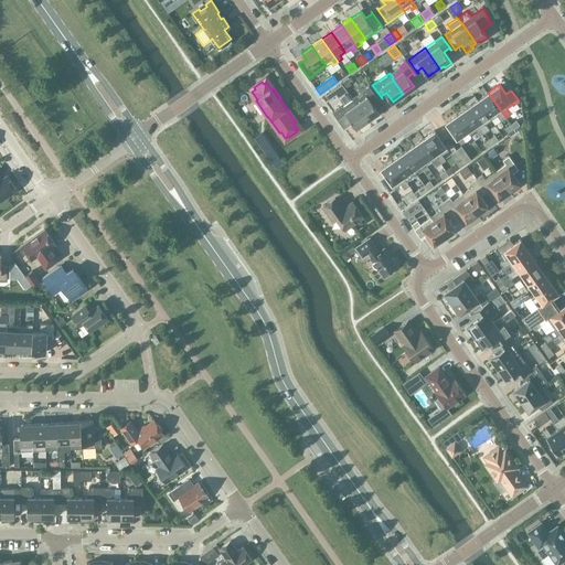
[(353,98),(368,119),(371,117),(372,118),(380,114),(372,103),(376,98),(379,100),(370,87),(353,98)]
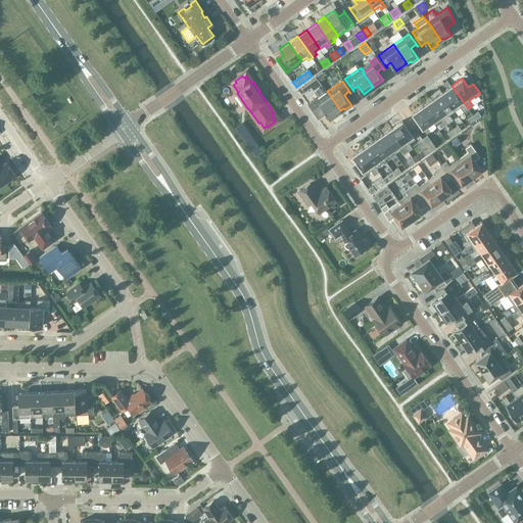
[(468,108),(452,86),(442,92),(455,110),(460,106),(464,111),(468,108)]
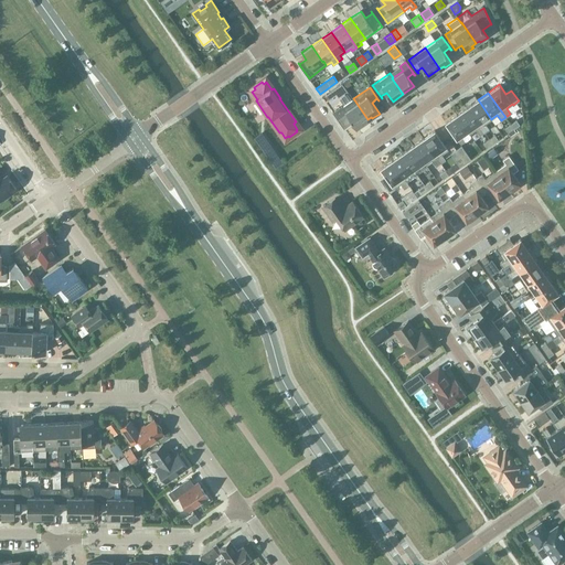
[(368,119),(353,98),(333,113),(343,128),(344,127),(344,126),(352,120),(358,129),(365,124),(363,123),(368,119)]
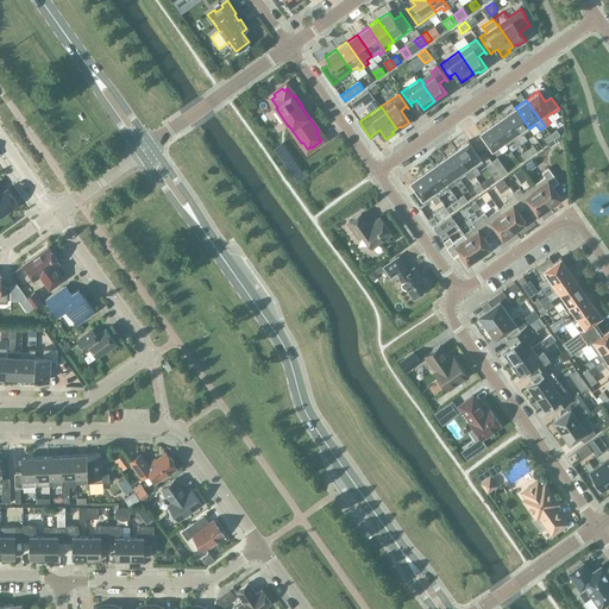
[(529,129),(515,107),(503,115),(522,142),(527,138),(523,132),(529,129)]
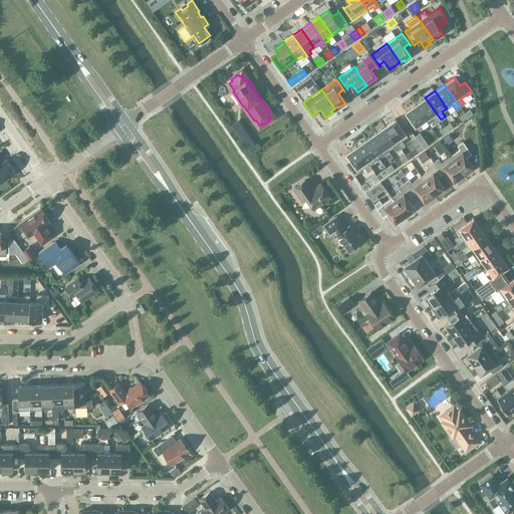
[(441,119),(425,97),(415,104),(425,118),(425,119),(427,122),(433,118),(436,122),(441,119)]
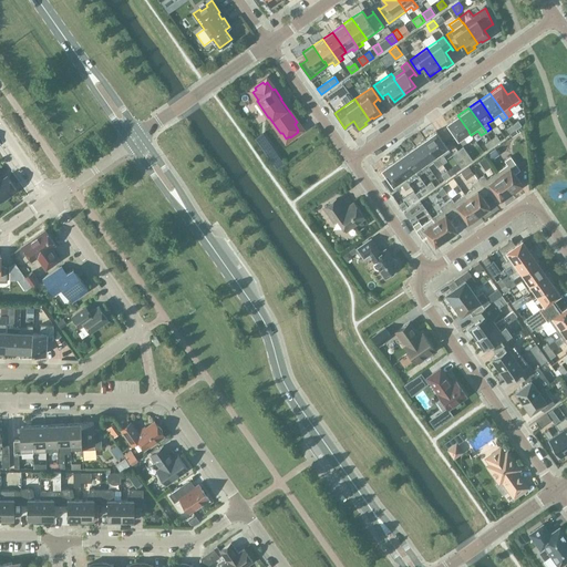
[(468,131),(457,115),(446,123),(457,138),(468,132),(468,131)]
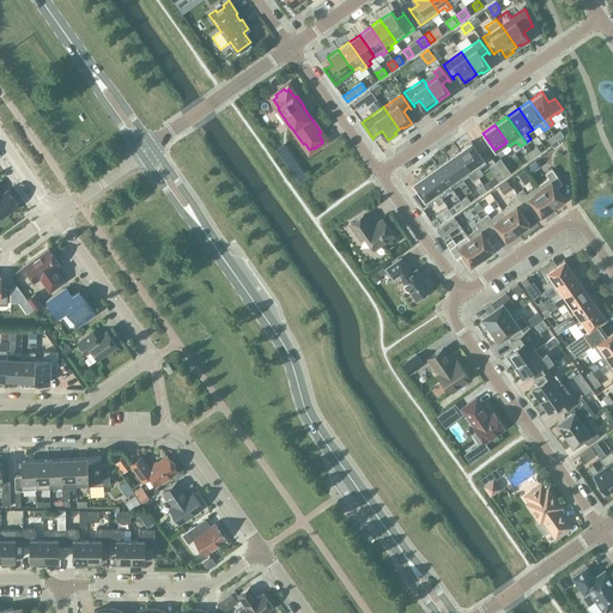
[(553,134),(558,140),(564,135),(560,129),(553,134)]
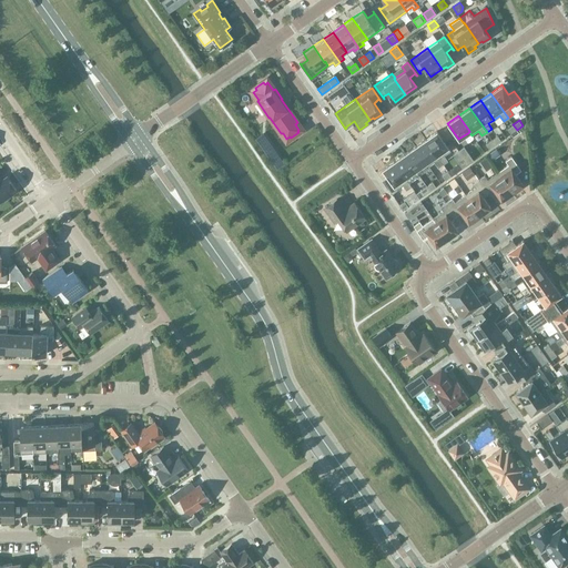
[(517,130),(513,124),(507,129),(513,137),(518,132),(517,130)]
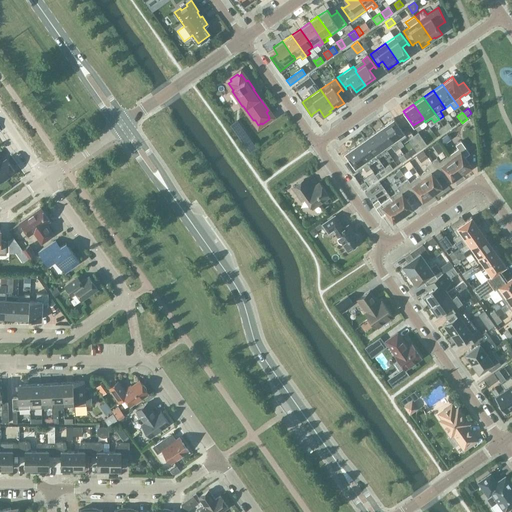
[(383,125),(399,147),(403,144),(400,139),(406,135),(393,118),(383,125)]
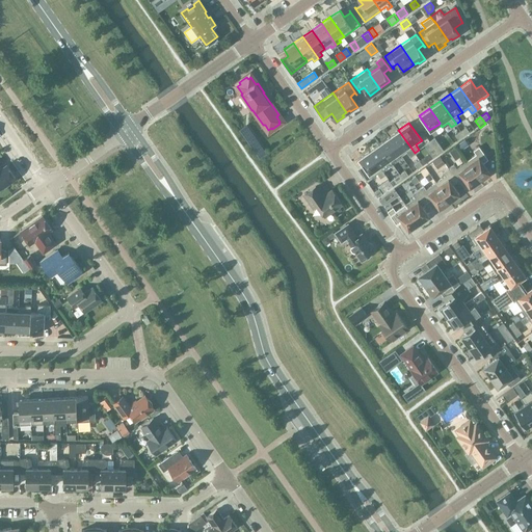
[(466,127),(460,131),(463,135),(469,132),(466,127)]
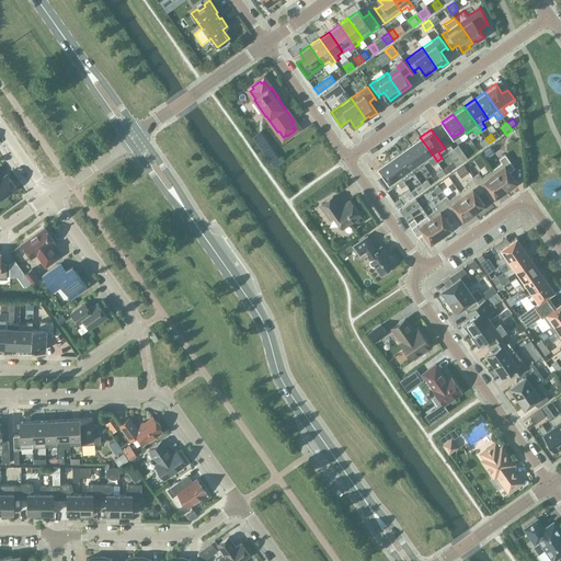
[(437,161),(420,137),(410,145),(423,163),(428,159),(433,164),(437,161)]
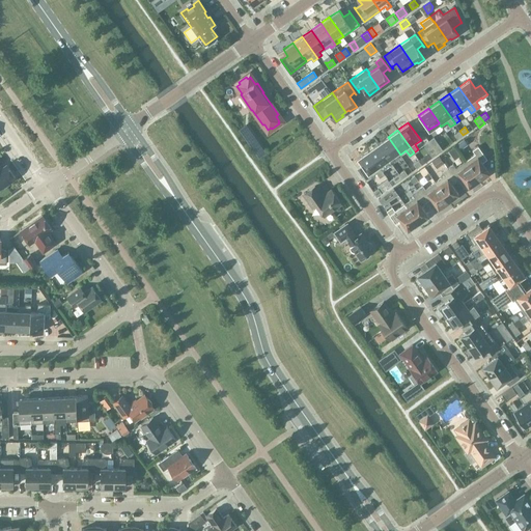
[(463,135),(459,131),(454,134),(457,139),(463,135)]
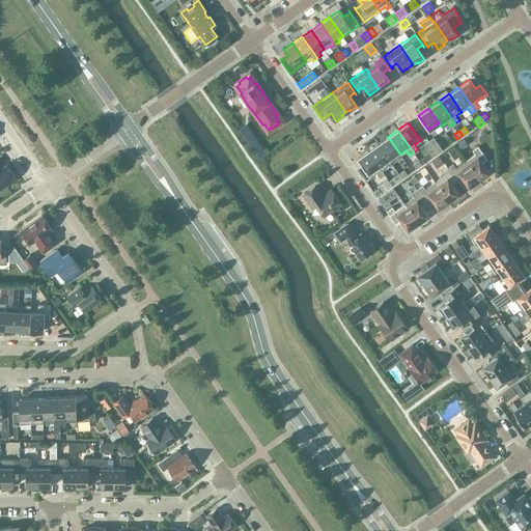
[(246,140),(250,145),(256,141),(252,136),(246,140)]
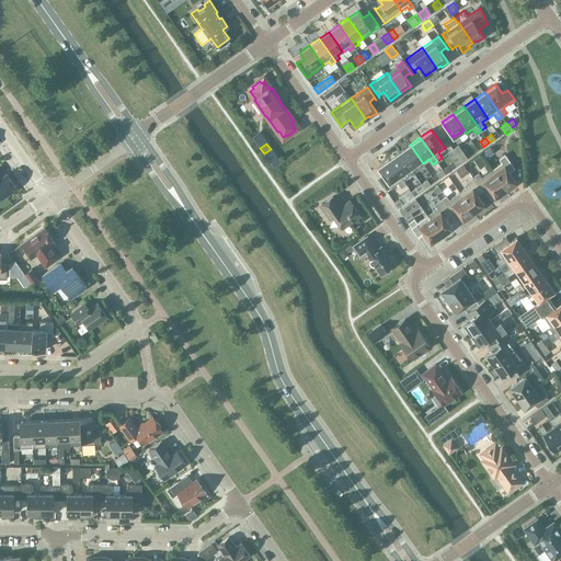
[(423,163),(410,145),(399,152),(413,172),(424,164),(423,163)]
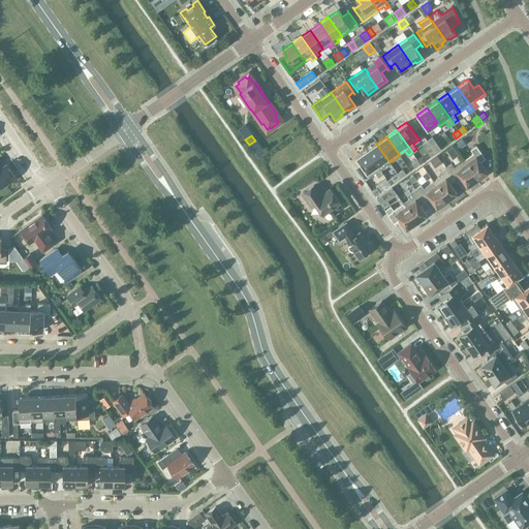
[(427,139),(436,153),(441,149),(432,136),(427,139)]
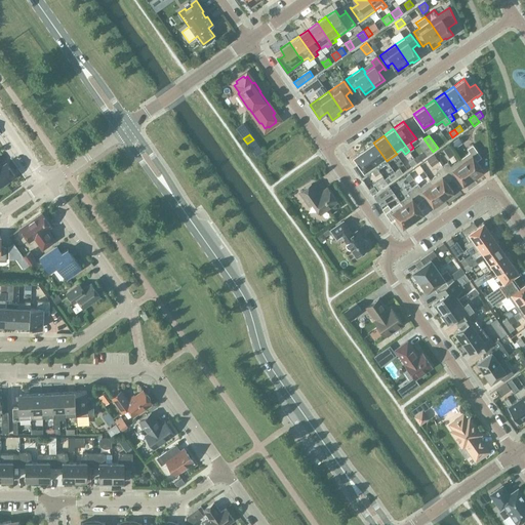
[(462,140),(459,136),(452,142),(455,146),(462,140)]
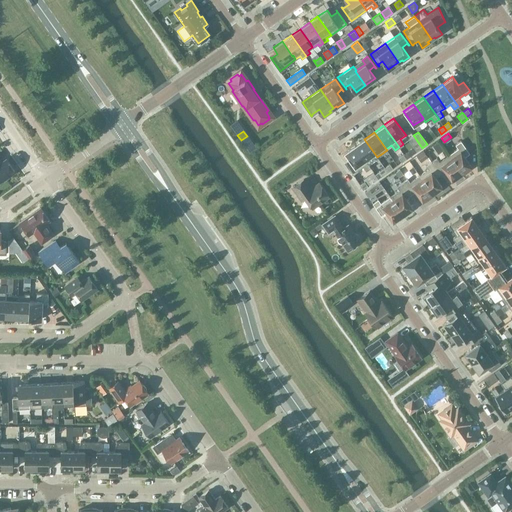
[(422,148),(413,135),(408,139),(417,151),(422,148)]
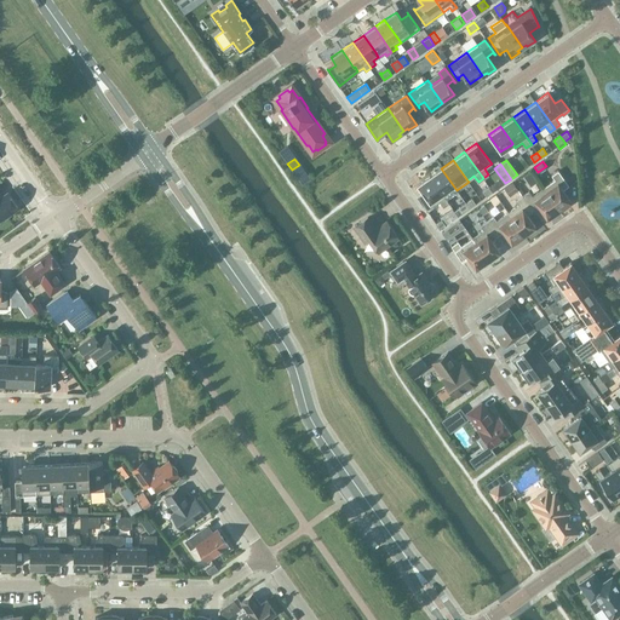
[(457,190),(441,168),(429,176),(446,199),(457,190)]
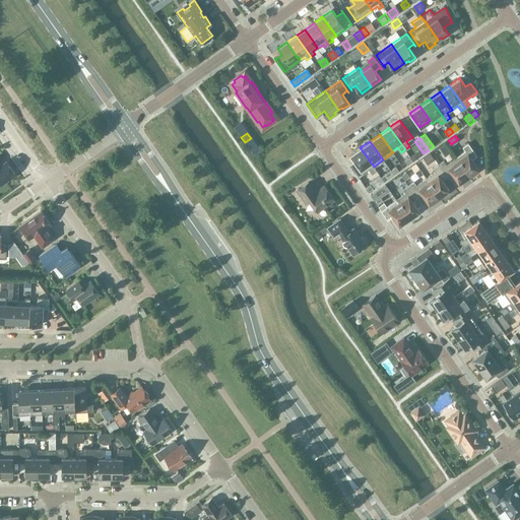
[(439,147),(445,156),(451,152),(445,143),(439,147)]
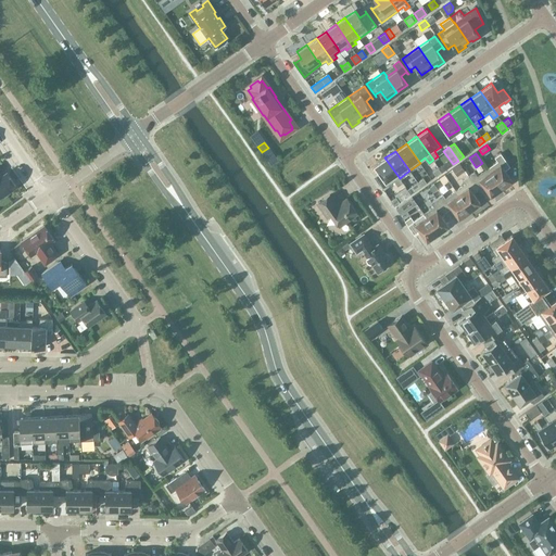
[(497,161),(488,168),(503,190),(509,185),(507,184),(512,180),(505,169),(509,166),(501,153),(494,156),(497,161)]
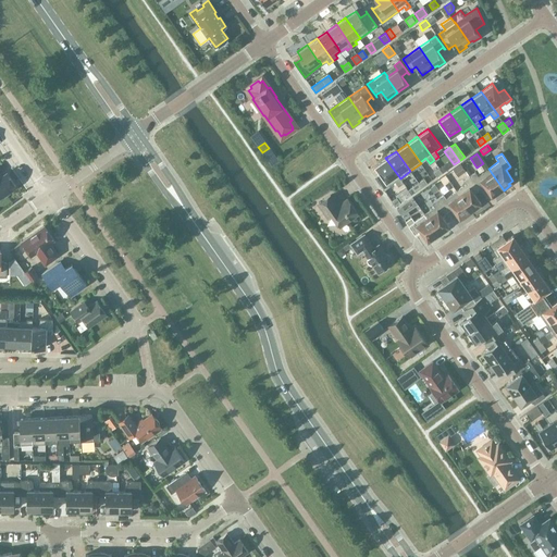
[(400,178),(385,158),(374,166),(381,175),(376,178),(383,189),(390,185),(388,185),(394,181),(398,186),(404,183),(400,178)]
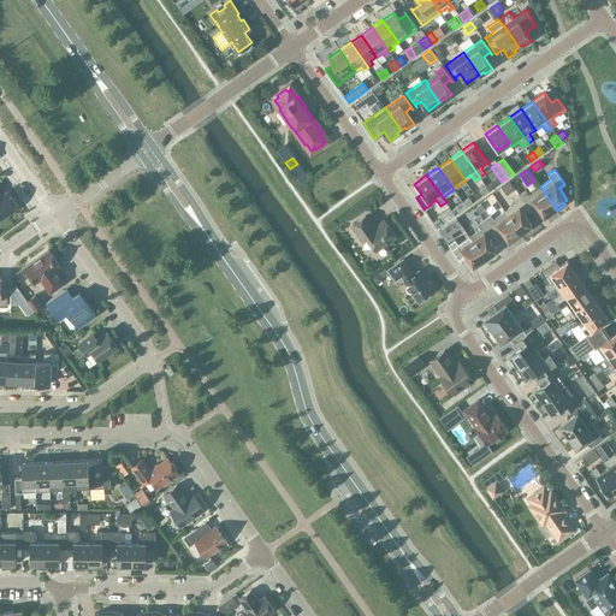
[(515,189),(509,181),(501,187),(507,195),(515,189)]
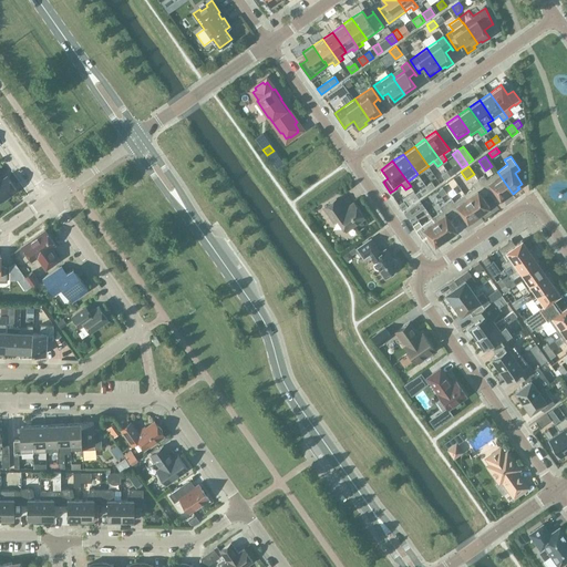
[(444,179),(451,175),(447,171),(441,174),(444,179)]
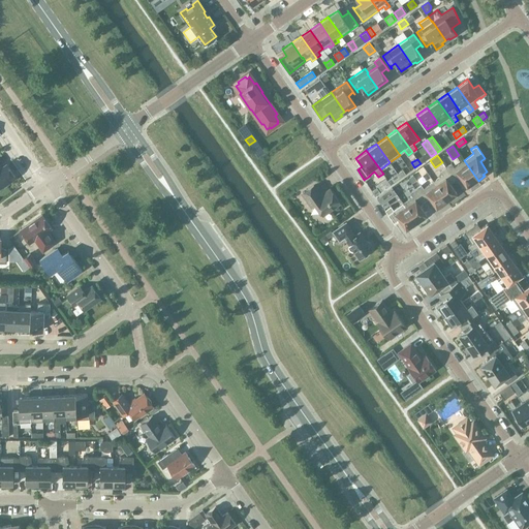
[(452,162),(445,166),(455,180),(460,176),(467,186),(471,183),(472,185),(478,181),(464,160),(454,166),(452,162)]
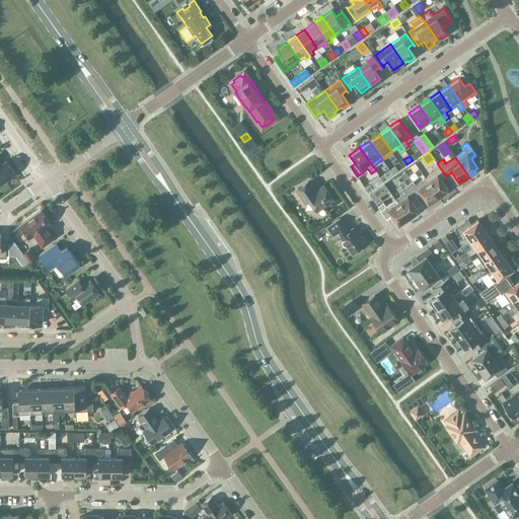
[(0,182),(15,172),(7,161),(0,165),(0,164),(0,182)]
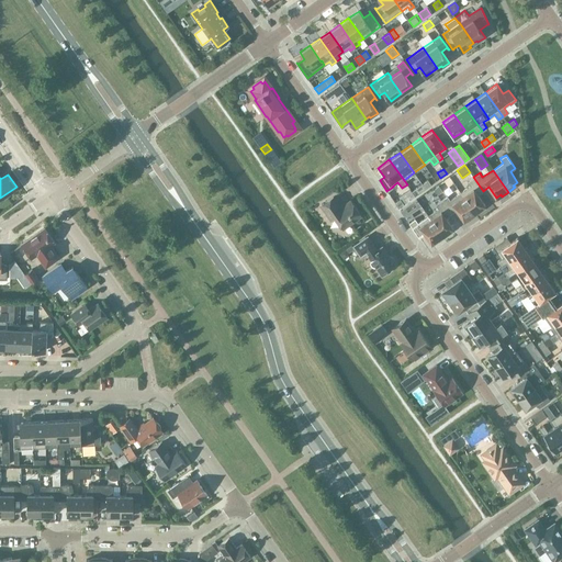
[(483,191),(473,177),(468,181),(470,186),(460,192),(475,214),(482,210),(481,208),(485,205),(478,194),(483,191)]
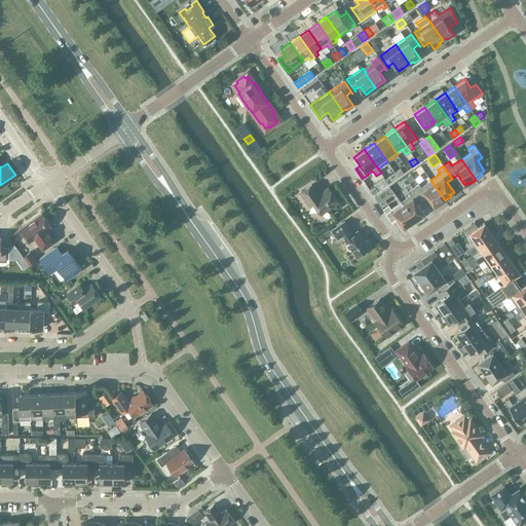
[(401,168),(395,172),(398,177),(404,173),(401,168)]
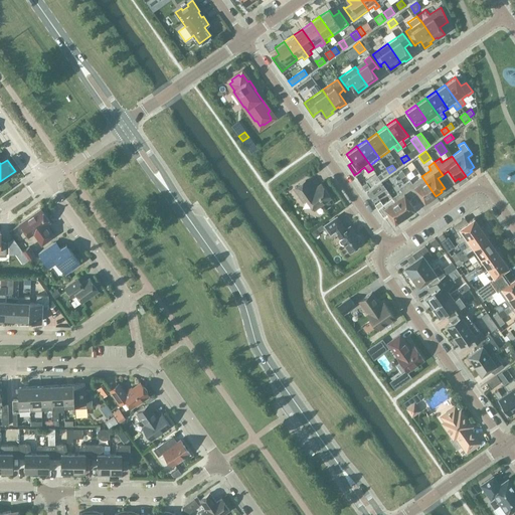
[(389,173),(386,168),(381,172),(384,176),(389,173)]
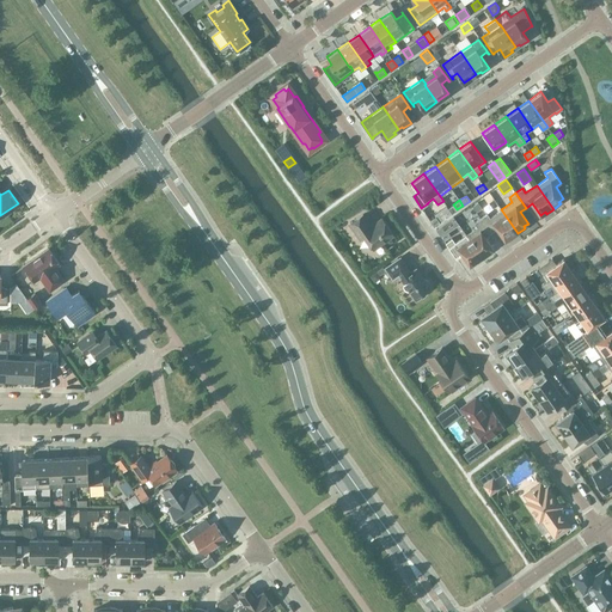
[(477,202),(472,206),(477,212),(482,208),(477,202)]
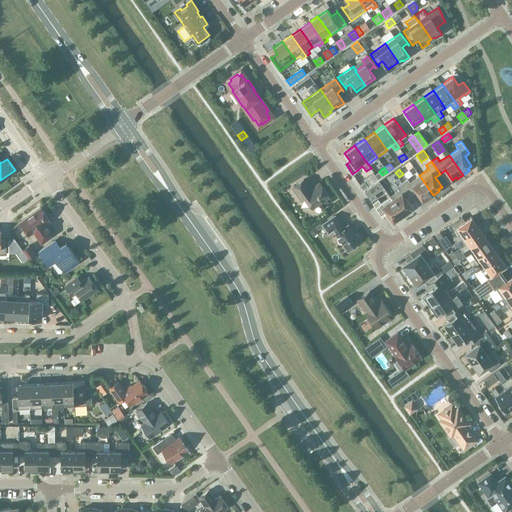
[(433,195),(419,175),(410,182),(407,178),(402,182),(411,194),(416,191),(422,201),(426,198),(427,199),(433,195)]
